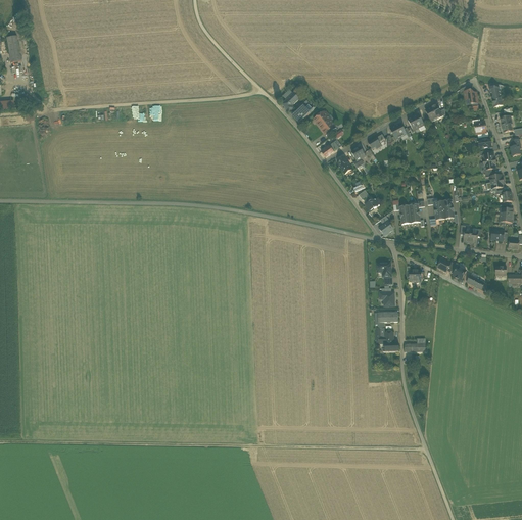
[(7,35),(11,60),(21,58),(16,33),(7,35)]
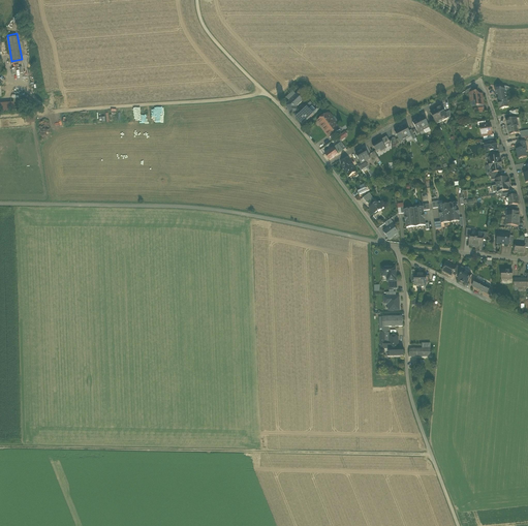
[(497,97),(499,106),(507,104),(506,98),(507,98),(505,89),(504,89),(503,88),(503,87),(495,86),(495,88),(495,92),(497,91),(499,91),(500,96),(498,97),(497,97)]
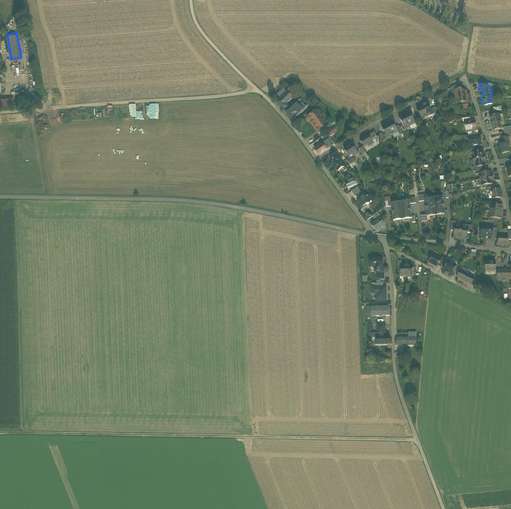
[(276,92),(279,95),(280,95),(286,89),(282,86),(276,92)]
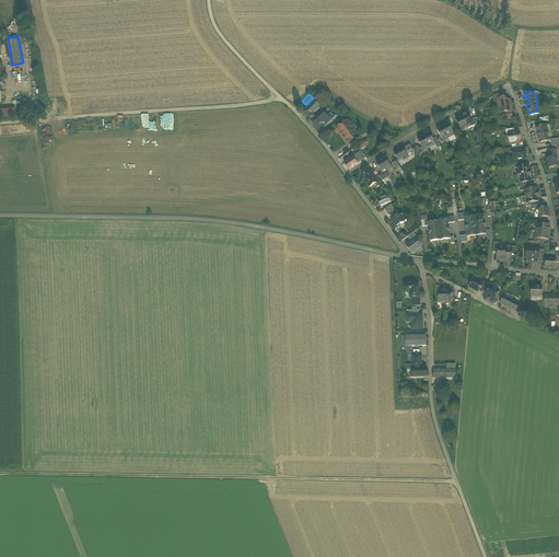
[(503,106),(503,109),(504,109),(511,108),(510,100),(503,95),(501,95),(497,96),(498,105),(498,104),(501,104),(503,106)]
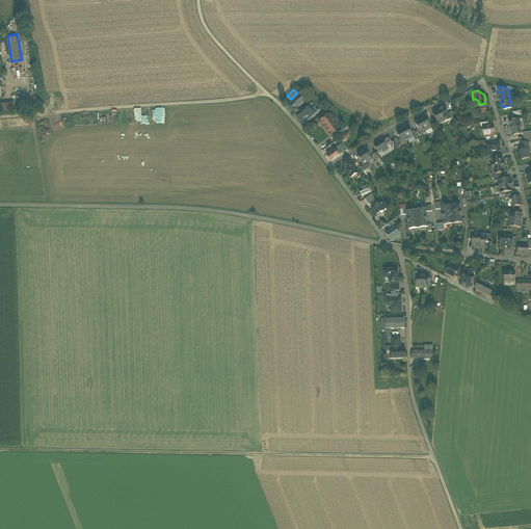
[(297,93),(291,99),(296,105),(303,98),(297,93)]
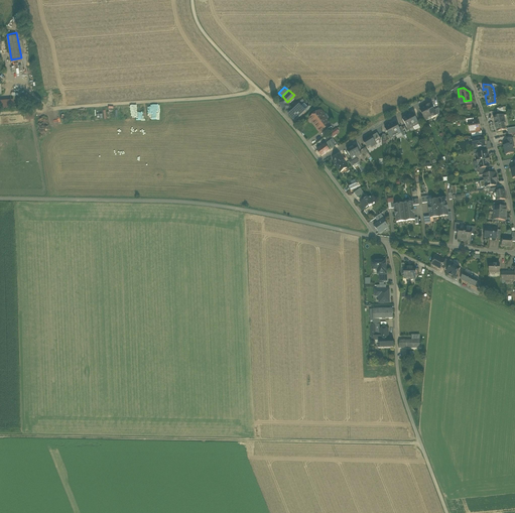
[(290,104),(287,102),(282,96),(281,96),(277,101),(285,109),(290,104)]
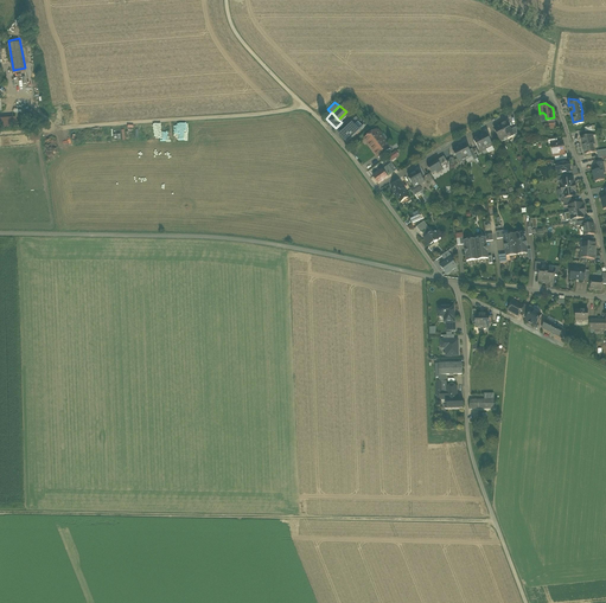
[(14,114),(0,115),(0,124),(16,124),(14,114)]
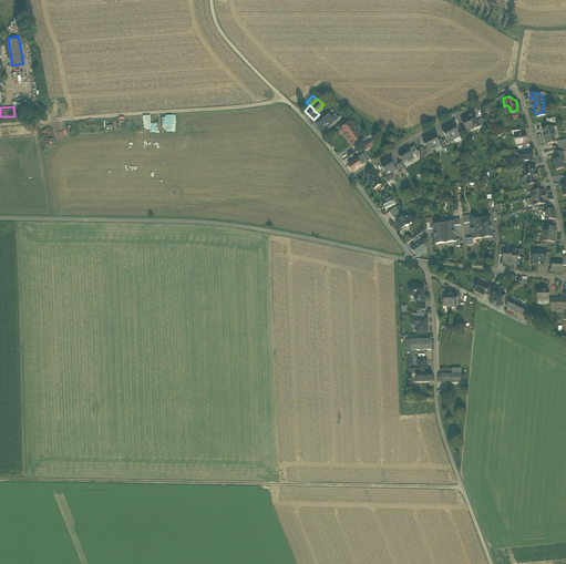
[(472,112),(466,114),(472,126),(477,123),(479,123),(476,119),(472,112)]
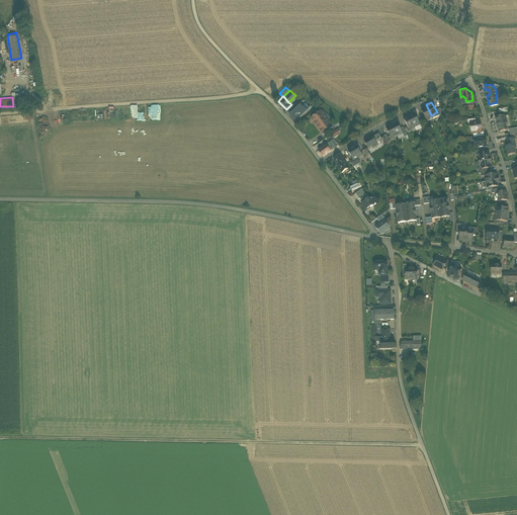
[(289,113),(295,119),(306,110),(306,109),(300,105),(299,103),(289,113)]
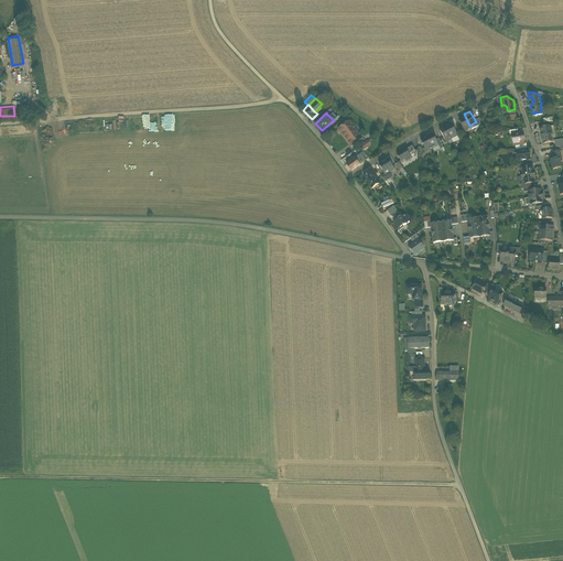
[(464,129),(469,126),(464,114),(458,117),(462,123),(464,129)]
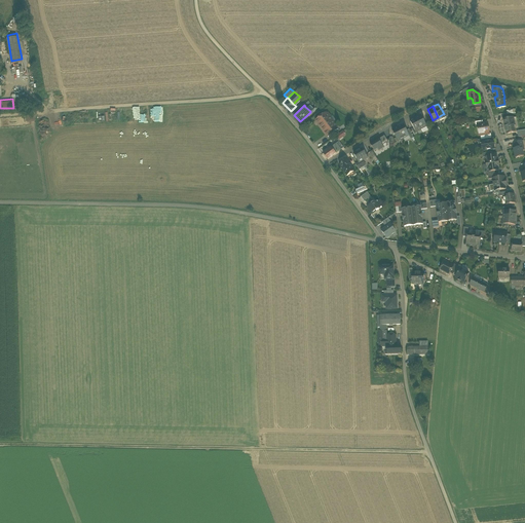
[(332,120),(329,115),(326,111),(325,110),(314,117),(327,135),(337,126),(332,120)]
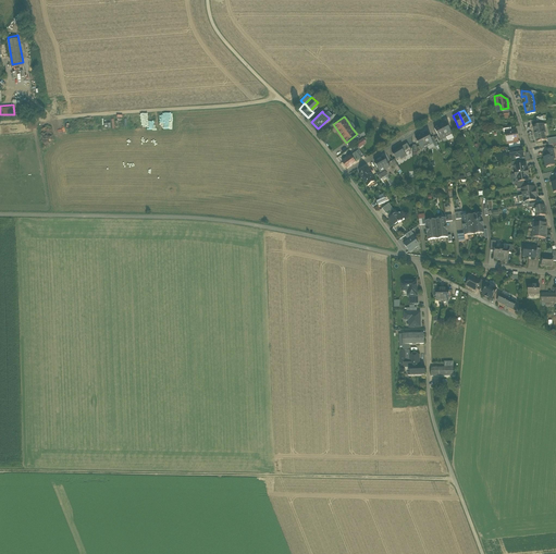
[(445,120),(440,122),(445,134),(451,131),(445,120)]
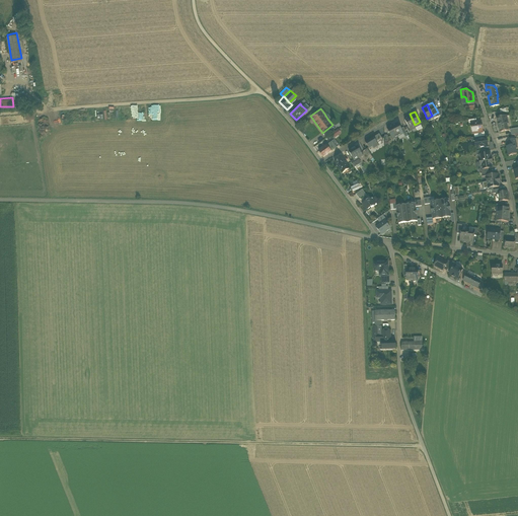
[(496,116),(499,130),(508,128),(507,124),(506,122),(508,122),(506,114),(506,113),(496,116)]
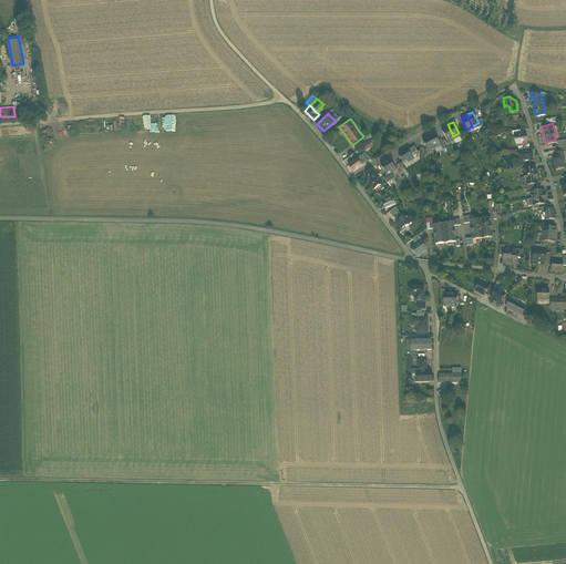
[(449,139),(453,136),(448,124),(441,127),(448,140),(449,139)]
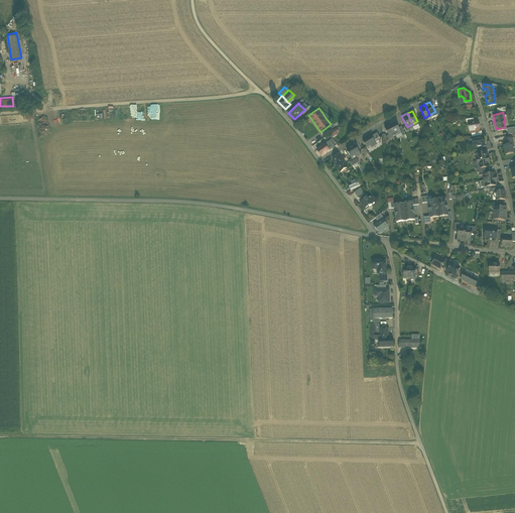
[(468,120),(469,130),(475,130),(479,129),(478,118),(473,119),(468,120)]
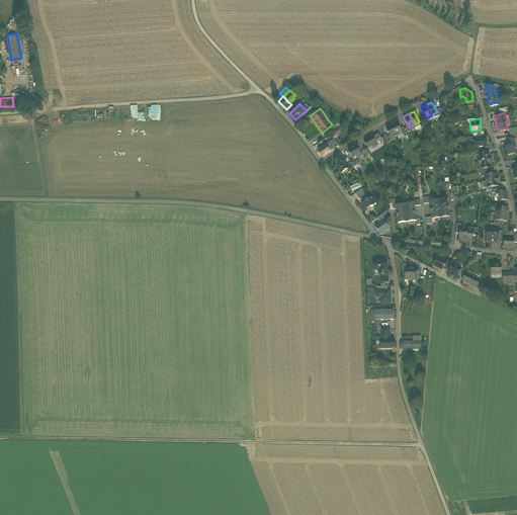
[(397,119),(391,122),(397,134),(402,131),(400,126),(397,119)]
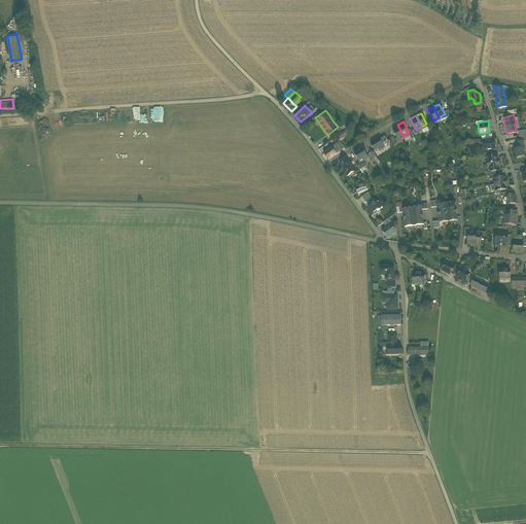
[(397,139),(404,136),(397,125),(392,128),(397,139)]
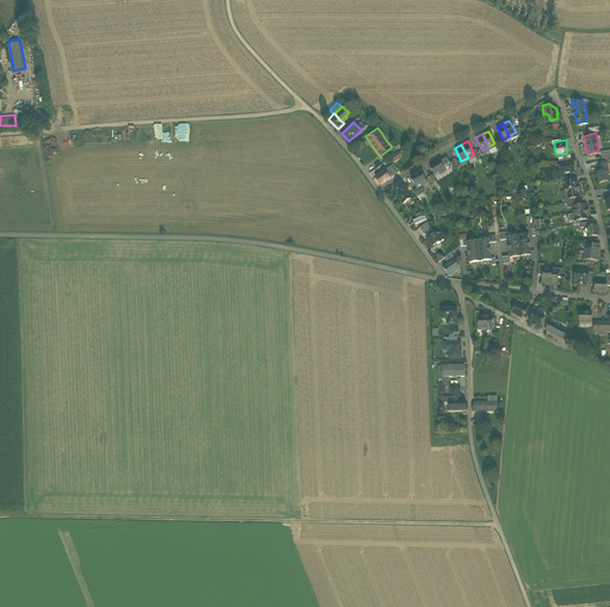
[(445,168),(442,163),(439,159),(429,165),(433,172),(438,169),(439,172),(445,168)]
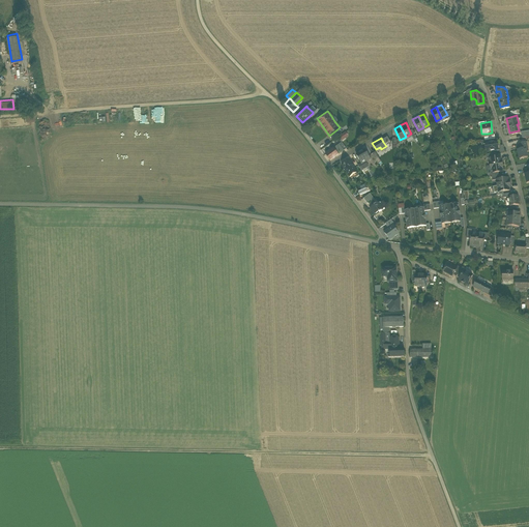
[(486,147),(487,149),(497,147),(497,145),(498,145),(497,142),(496,139),(490,140),(485,141),(486,143),(485,143),(485,147),(486,147)]
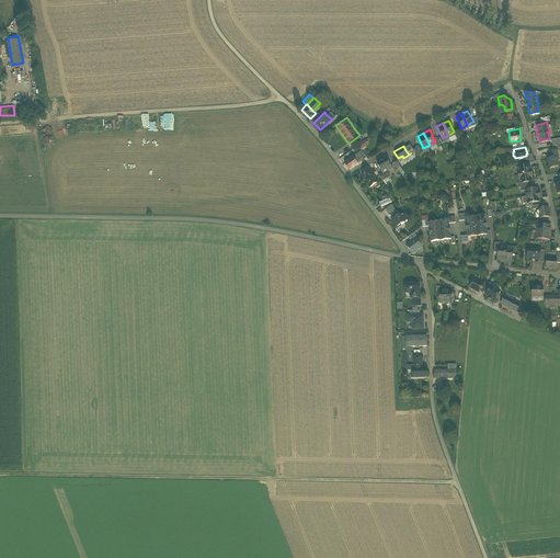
[(547,156),(549,166),(558,163),(557,157),(558,157),(556,147),(549,149),(550,155),(547,156)]
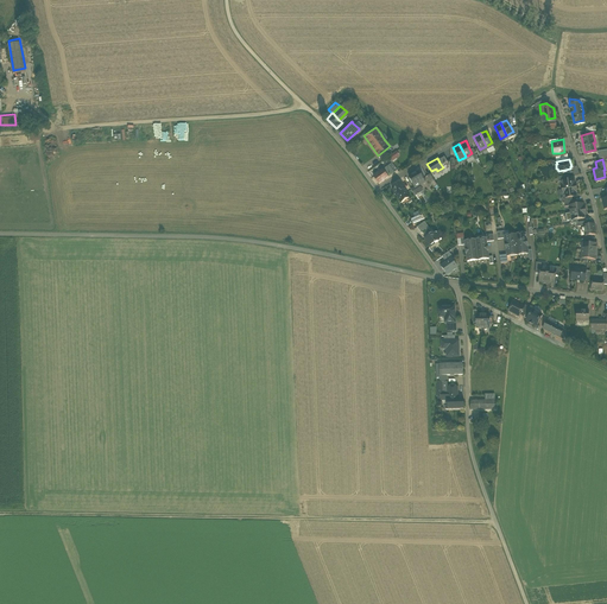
[(381,167),(387,175),(393,170),(387,163),(381,167)]
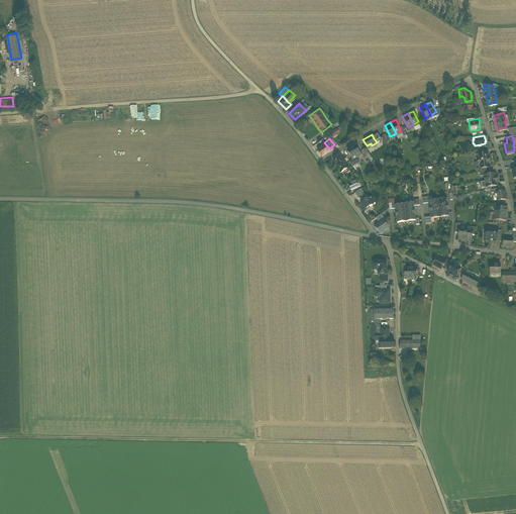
[(317,147),(321,155),(329,148),(324,142),(317,147)]
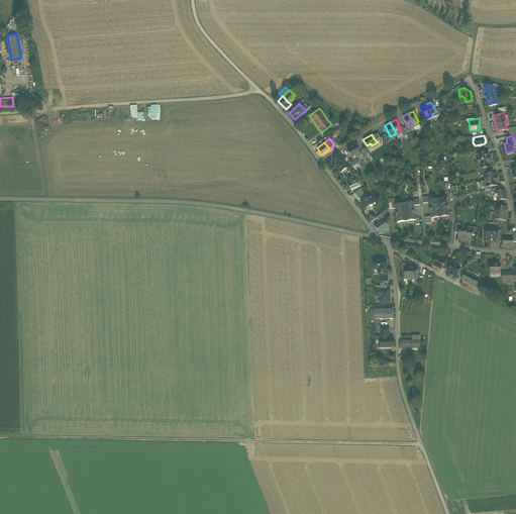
[(354,153),(355,156),(360,152),(359,150),(355,143),(352,145),(350,146),(346,148),(350,156),(354,153)]
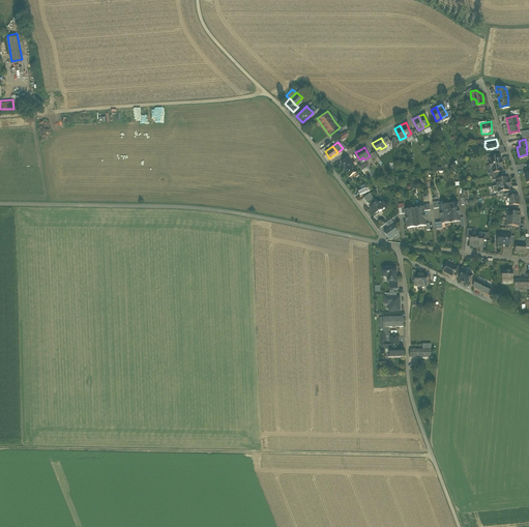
[(371,151),(377,160),(380,158),(374,149),(371,151)]
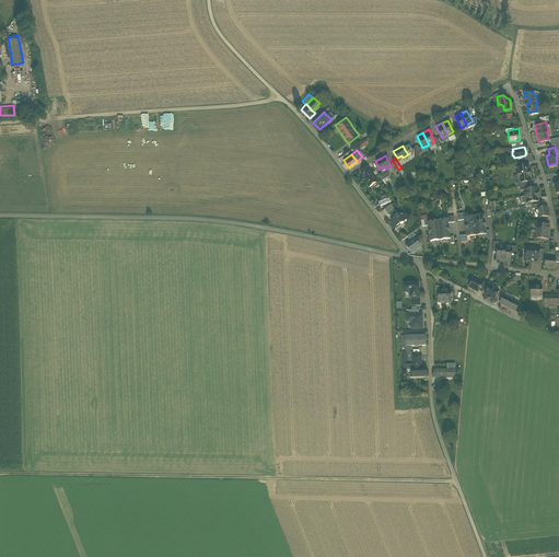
[(515,165),(517,173),(530,171),(530,166),(528,166),(528,163),(523,164),(515,165)]
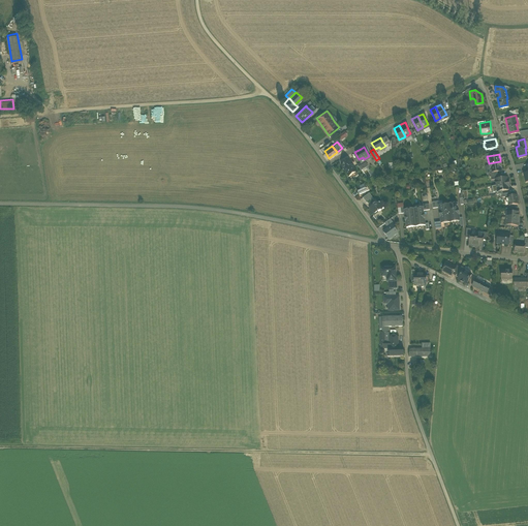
[(351,173),(353,175),(358,173),(355,169),(351,162),(351,161),(348,156),(343,159),(340,160),(348,174),(351,173)]
